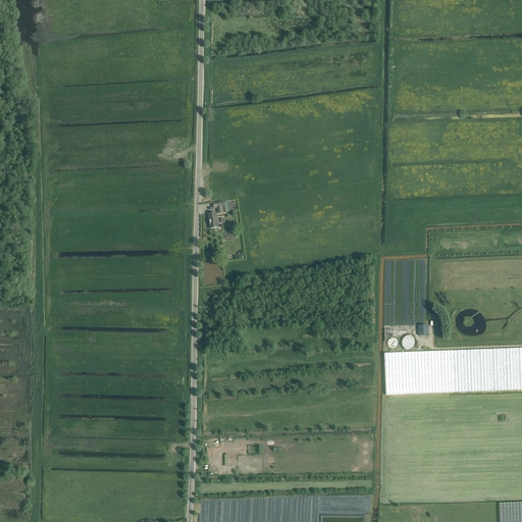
[(381,95),(381,94),(381,93),(380,91),(379,91),(378,90),(377,89),(376,89),(375,88),(374,89),(372,89),(371,89),(370,90),(369,91),(369,92),(368,94),(368,95),(368,96),(368,97),(369,99),(370,100),(372,101),(373,102),(374,102),(376,102),(377,101),(378,101),(379,100),(380,99),(381,98),(381,97),(381,95)]
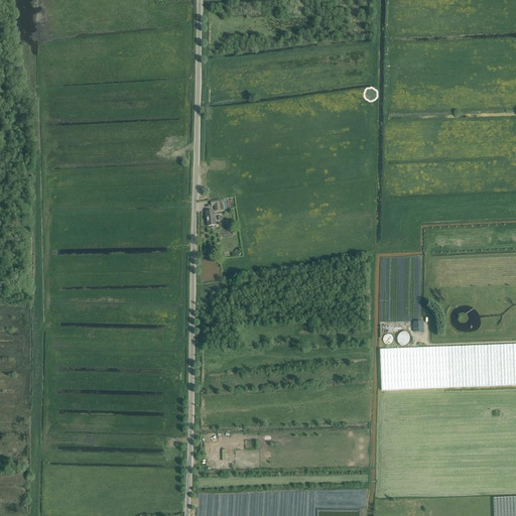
[(216,211),(221,211),(220,205),(220,200),(211,201),(212,206),(215,206),(216,211)]
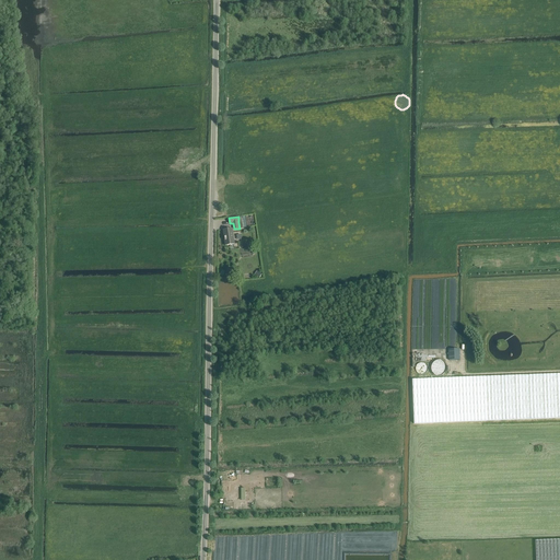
[(225,245),(234,244),(232,229),(223,230),(225,245)]
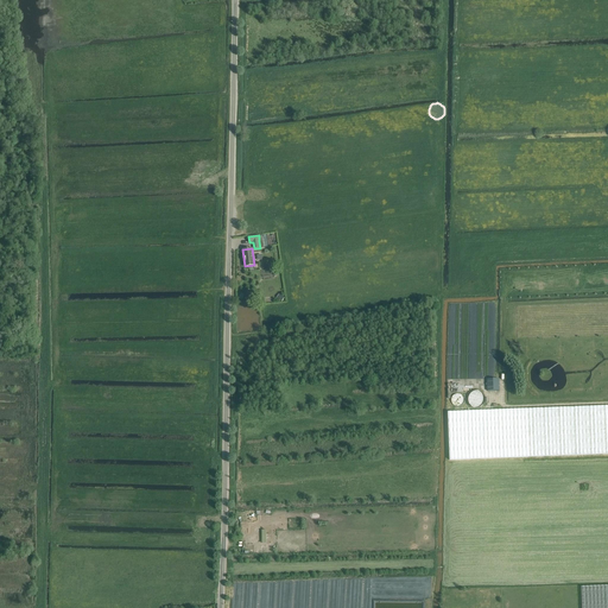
[(500,391),(500,379),(487,379),(488,391),(500,391)]
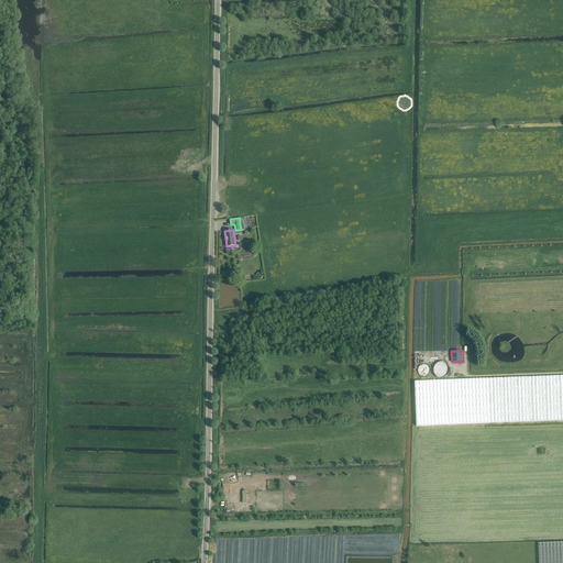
[(429,371),(429,370),(428,368),(428,366),(426,365),(423,364),(422,364),(421,365),(419,366),(419,367),(418,367),(418,368),(418,370),(418,372),(419,374),(420,375),(421,375),(423,376),(424,375),(426,375),(427,374),(428,373),(428,372),(429,371)]
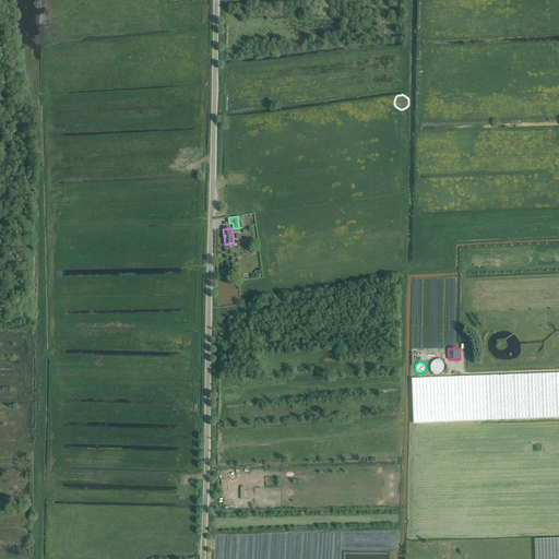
[(558,372),(412,378),(413,423),(487,419),(558,417),(558,372)]
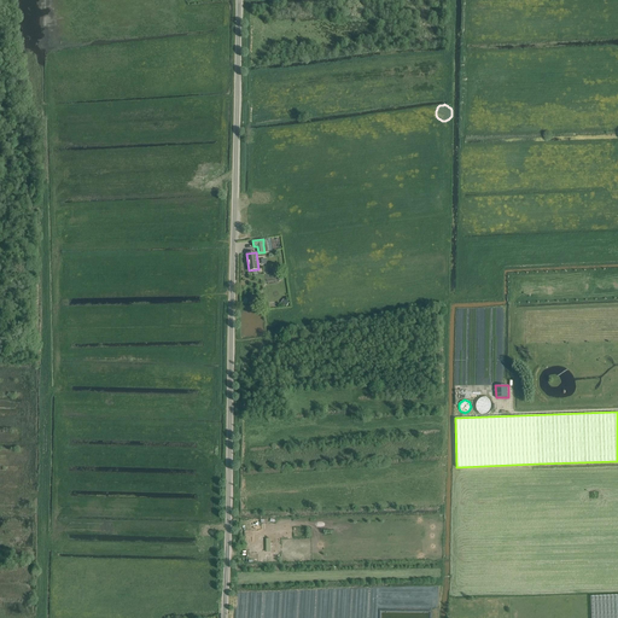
[(617,617),(617,594),(590,595),(592,617),(617,617)]
